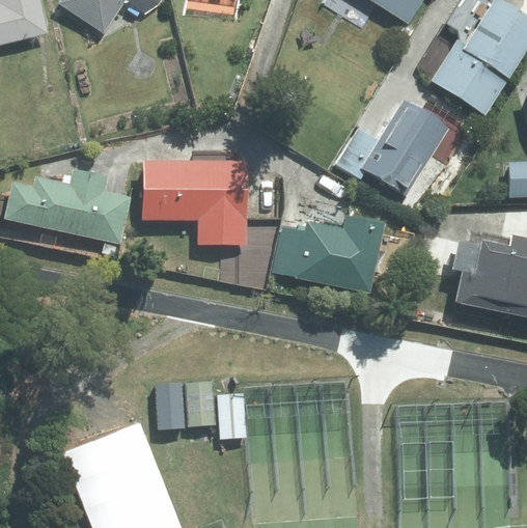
[(0,0),(0,64),(0,63),(0,46),(49,34),(40,0),(0,0)]
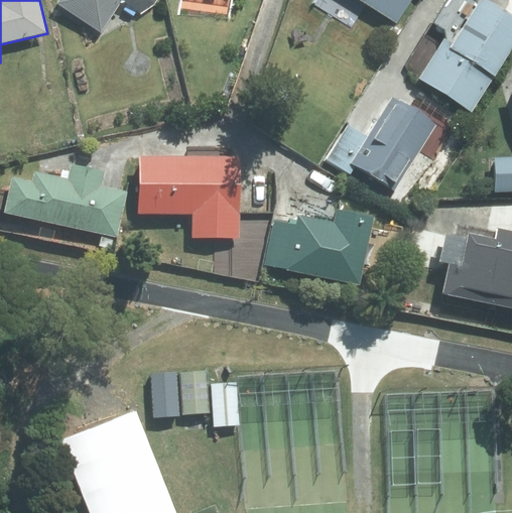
[(101,32),(121,0),(55,0),(54,2),(101,32)]
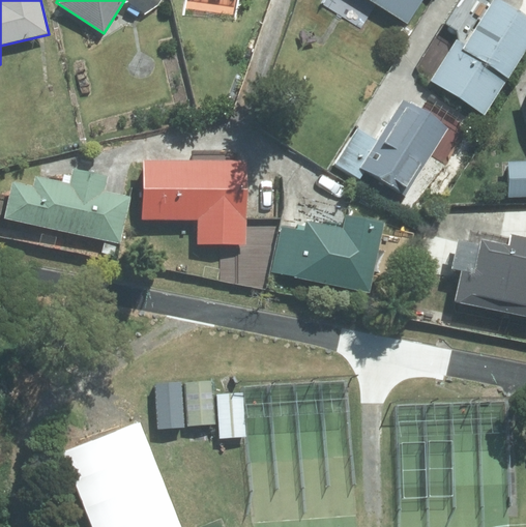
[(367,0),(408,23),(416,6),(419,0),(367,0)]
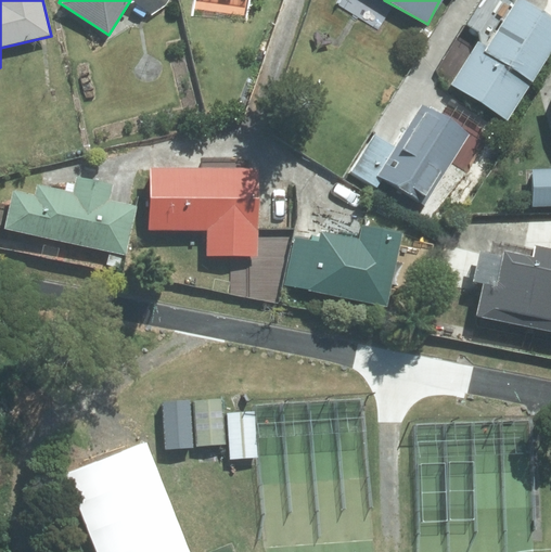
[(479,52),(473,48),(450,87),(508,122),(550,49),(550,22),(515,0),(511,0),(479,52)]
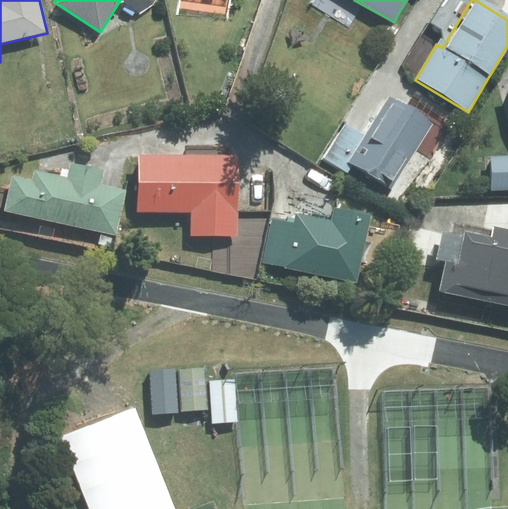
[(365,136),(345,122),(323,155),(345,170),(350,162),(391,188),(432,125),(389,98),(365,136)]
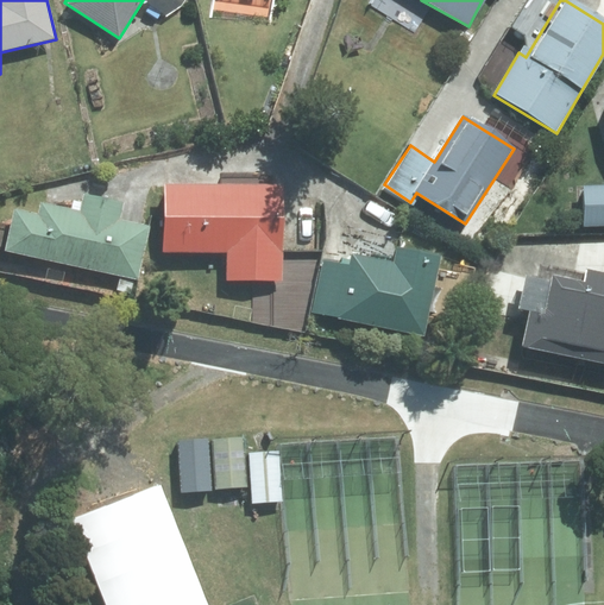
[(282,279),(280,186),(161,181),(158,251),(224,252),(222,278),(282,279)]
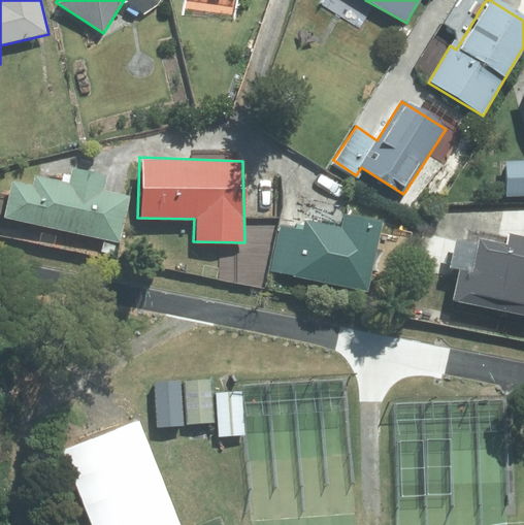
[(523,161),(506,162),(506,195),(523,195),(523,161)]
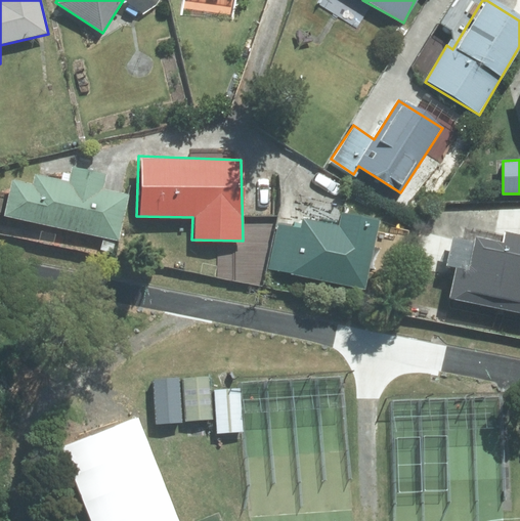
[(28,184),(11,181),(4,216),(22,219),(17,236),(106,254),(110,236),(120,239),(129,194),(102,189),(104,178),(68,171),(66,181),(30,174),(28,184)]
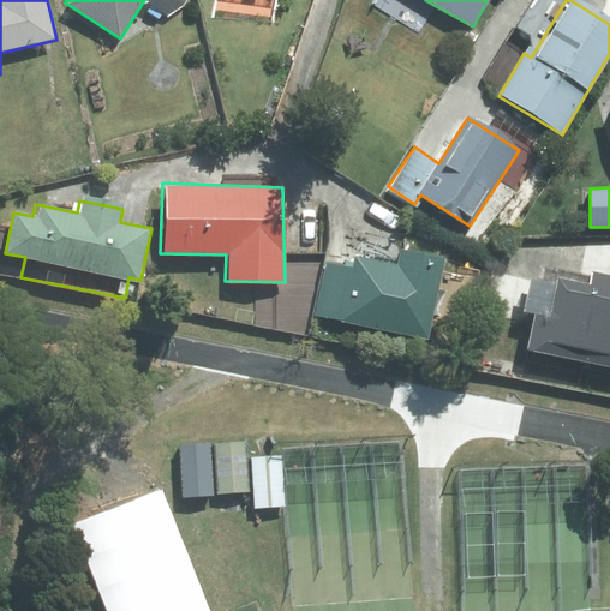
[(328,263),(317,315),(430,340),(441,287),(443,276),(447,261),(400,250),(396,267),(353,257),(351,268),(328,263)]
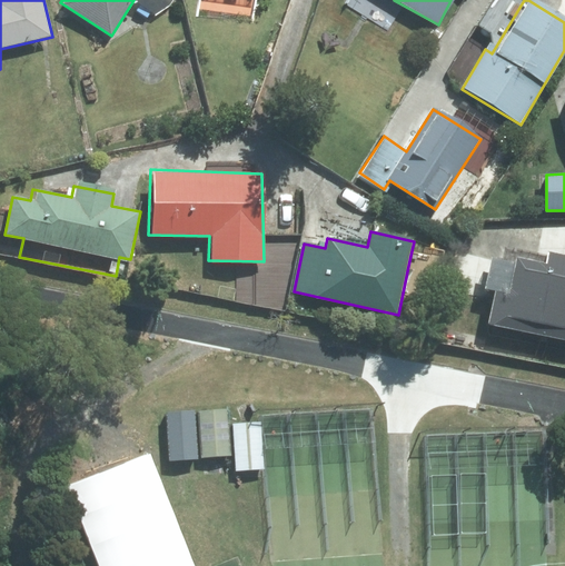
[(564,260),(545,257),(542,271),(496,264),(486,261),(481,291),(491,293),(484,328),(564,343),(564,260)]
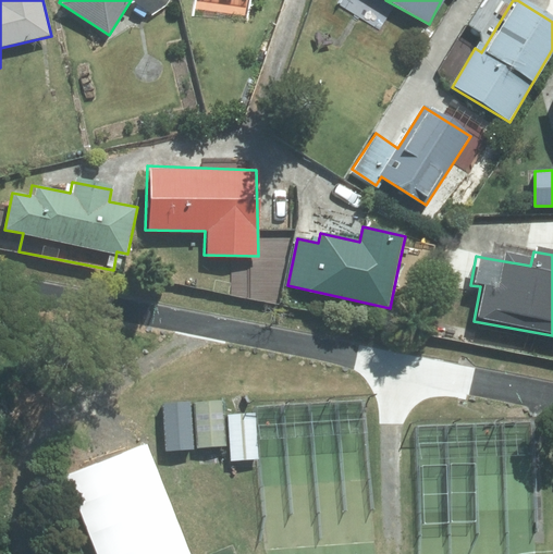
[(224,398),(195,402),(198,447),(228,445),(224,398)]
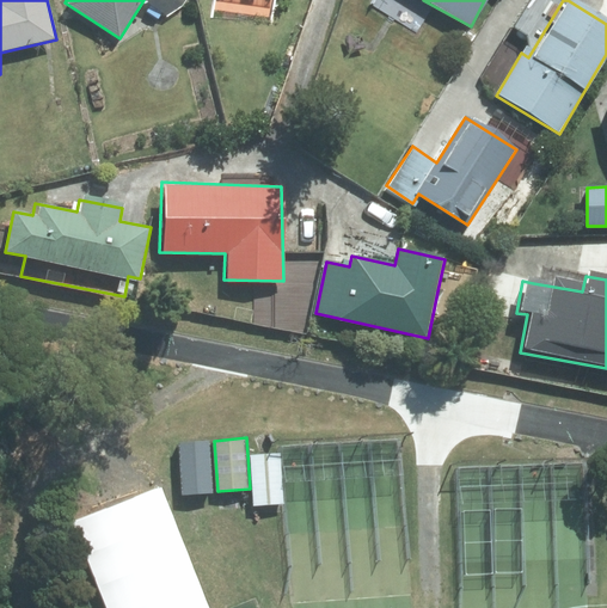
[(209,440),(179,442),(183,493),(213,492),(209,440)]
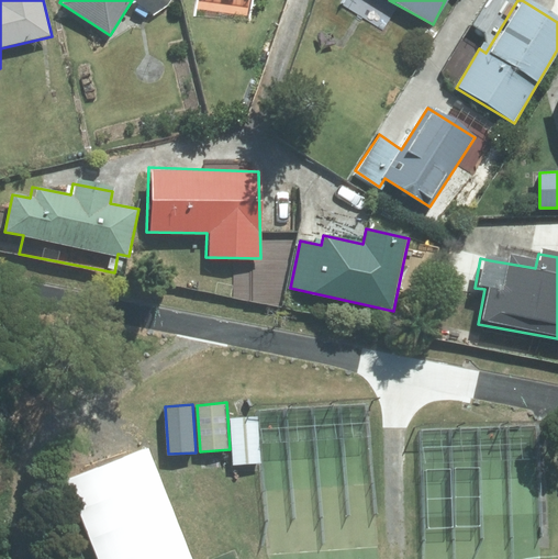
[(257,416),(231,417),(233,465),(261,462),(257,416)]
